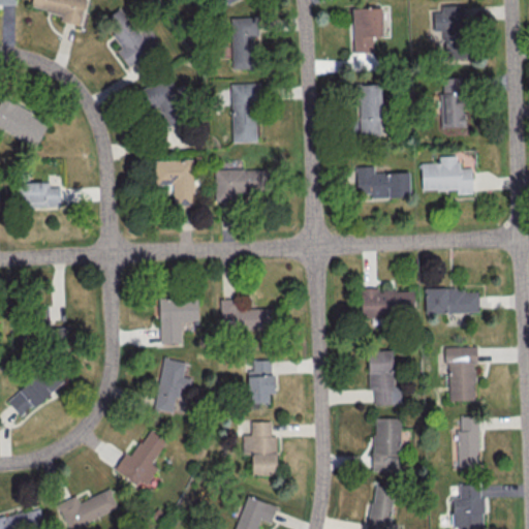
[(59,20),(80,25),(85,0),(30,0),(29,6),(61,13),(59,20)]
